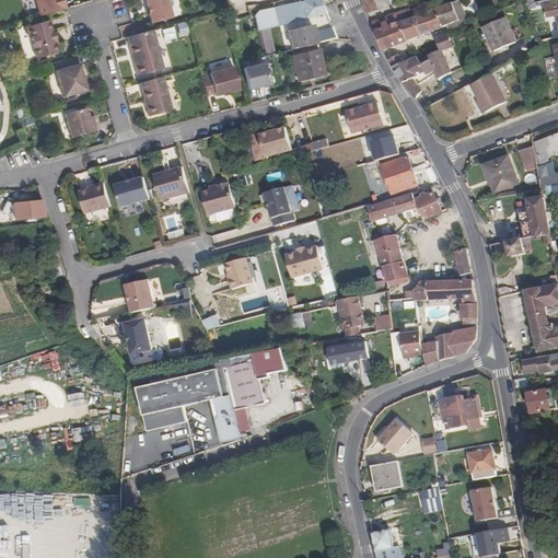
[(34,0),(38,15),(65,9),(62,0),(34,0)]
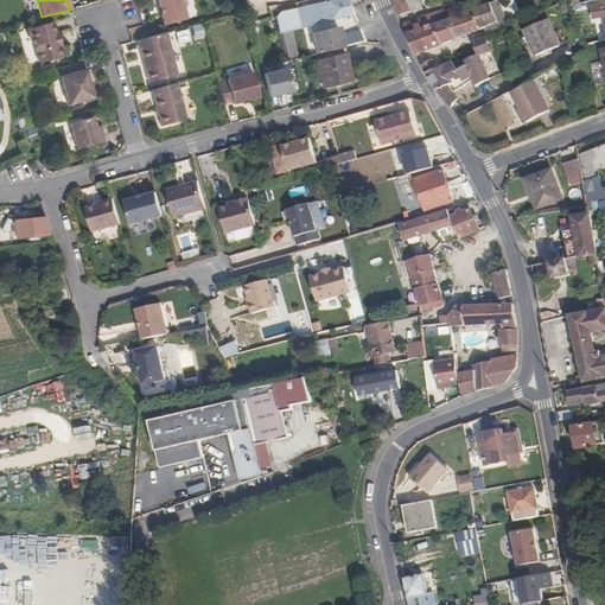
[(185,18),(180,0),(157,0),(164,24),(185,18)]
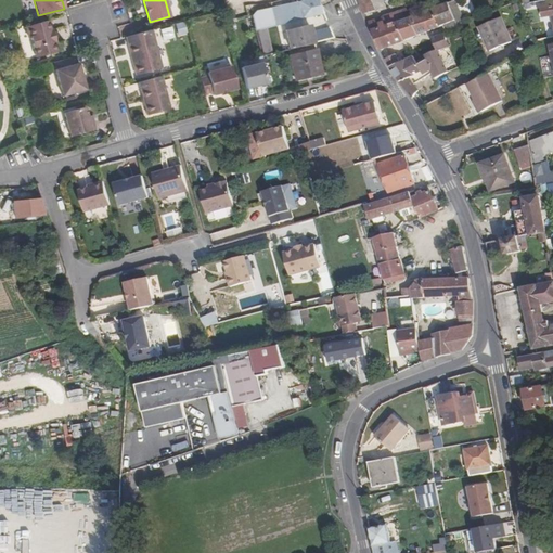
[(309,15),(320,12),(314,0),(293,0),(268,7),(271,25),(309,15)]
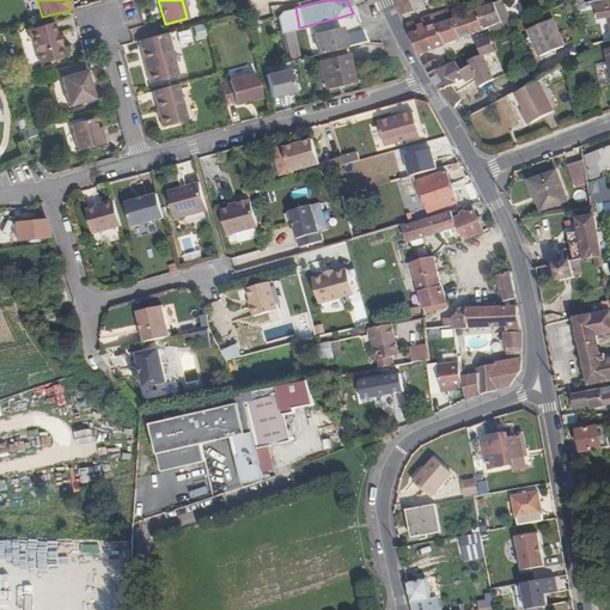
[(413,10),(408,0),(394,0),(400,14),(413,10)]
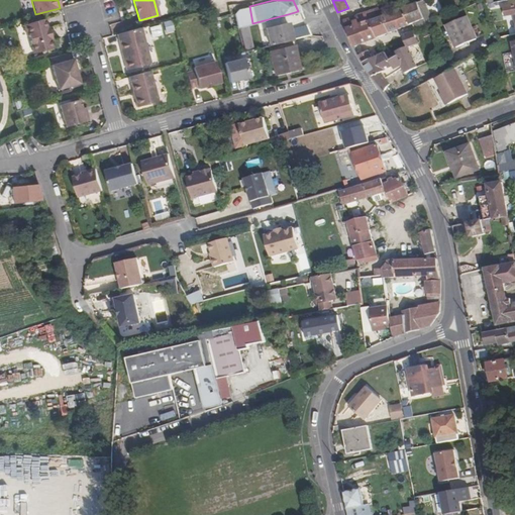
[(390,11),(397,27),(409,22),(421,17),(424,24),(431,21),(423,0),(420,0),(405,6),(390,11)]
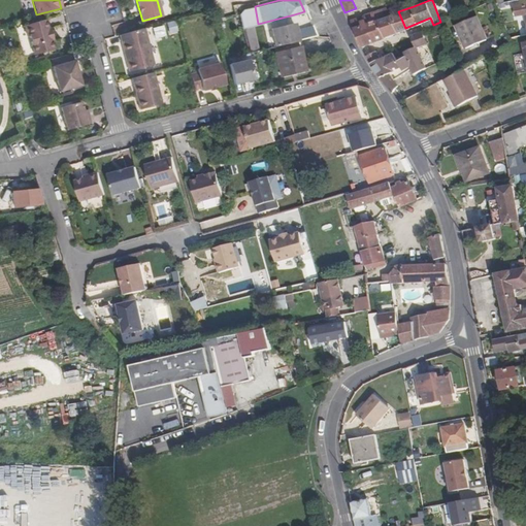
[(522,0),(522,4),(513,6),(515,13),(523,12),(525,33),(525,32),(525,0),(522,0)]
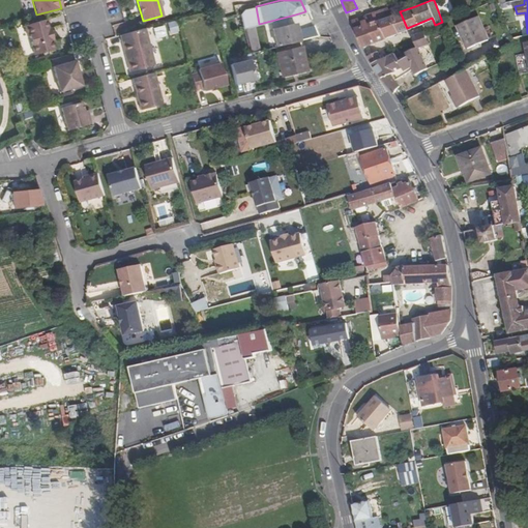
[(259,24),(256,6),(237,10),(240,28),(242,28),(248,26),(259,24)]
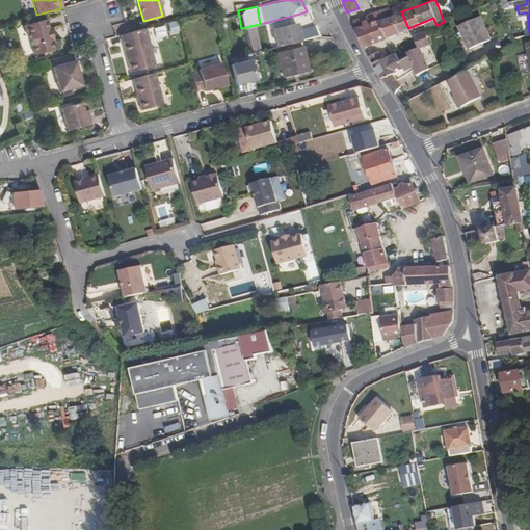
[(379,19),(388,17),(386,10),(389,9),(387,6),(350,20),(360,43),(362,47),(386,37),(379,19)]
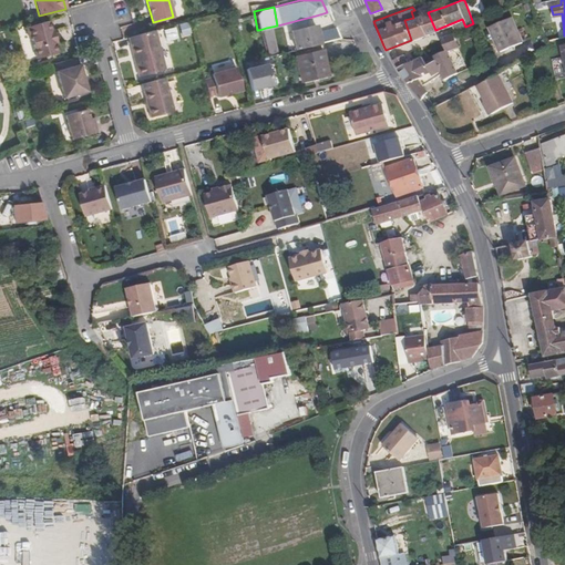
[(327,12),(316,16),(318,21),(328,29),(334,27),(327,12)]
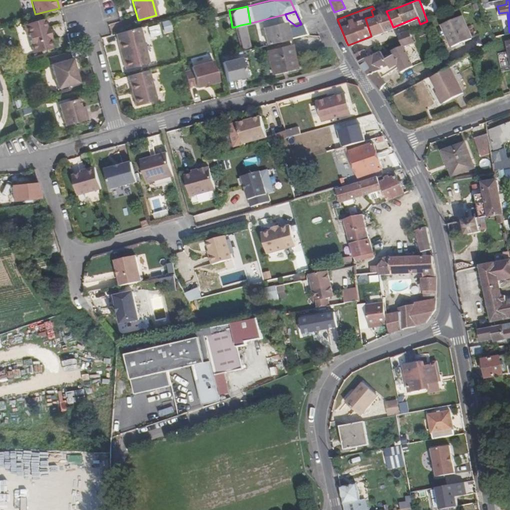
[(393,27),(386,11),(373,16),(365,18),(371,36),(393,27)]
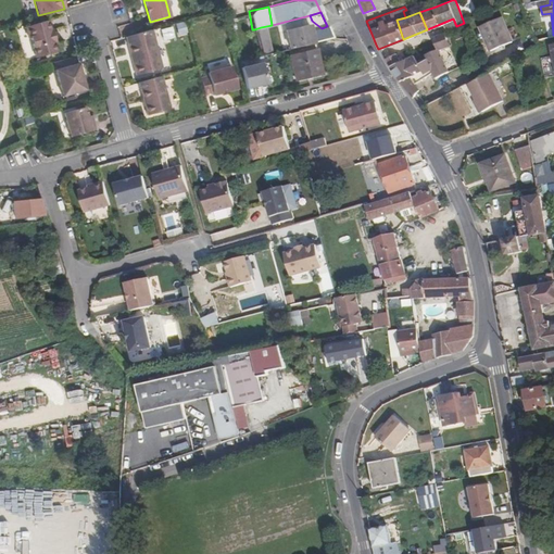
[(500,15),(477,24),(487,49),(508,40),(500,15)]
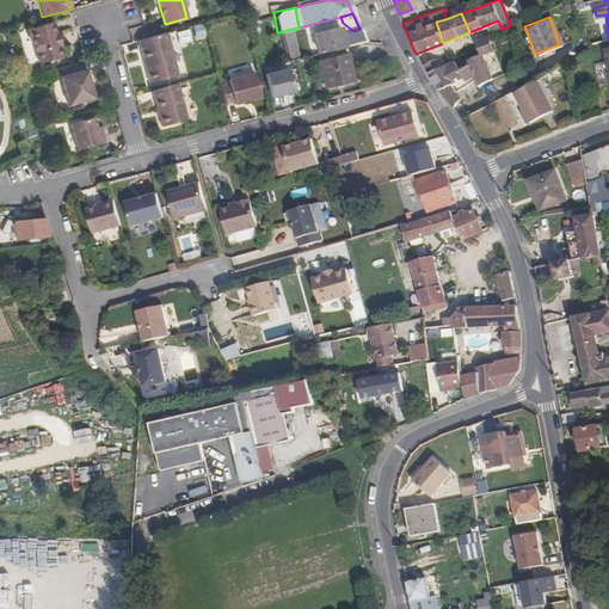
[(194,37),(204,35),(201,20),(190,24),(194,37)]
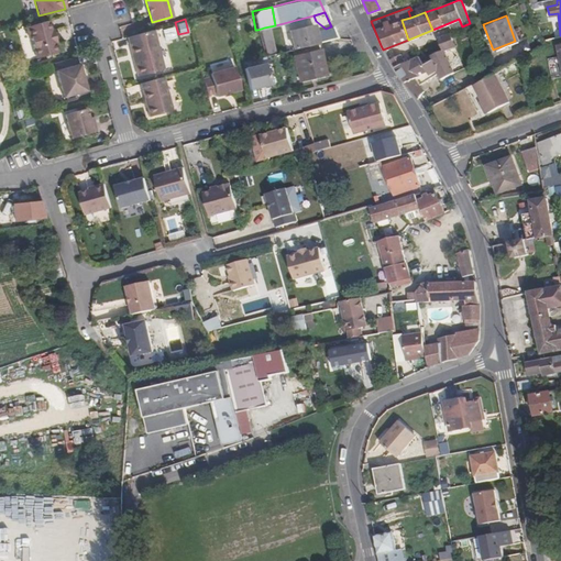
[(28,37),(34,58),(56,53),(53,43),(54,43),(51,30),(50,30),(47,21),(26,26),(25,26),(25,29),(24,31),(25,35),(28,37)]
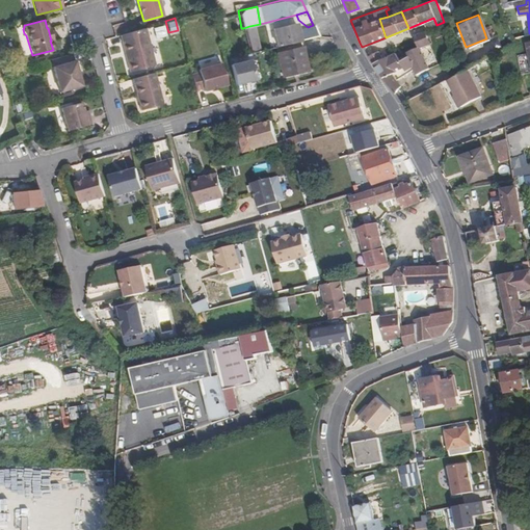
[(297,41),(293,23),(276,27),(279,38),(285,37),(285,43),(297,41)]
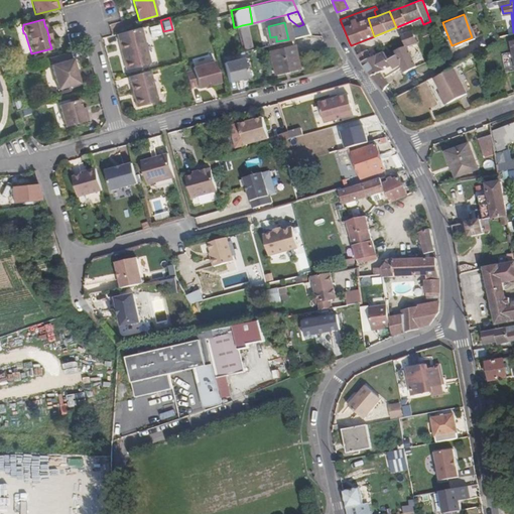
[(242,25),(236,27),(243,50),(249,48),(242,25)]
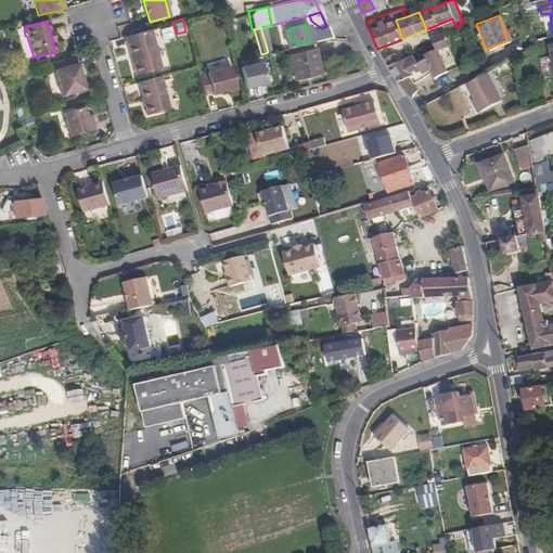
[(162,67),(152,29),(126,37),(136,75),(162,67)]
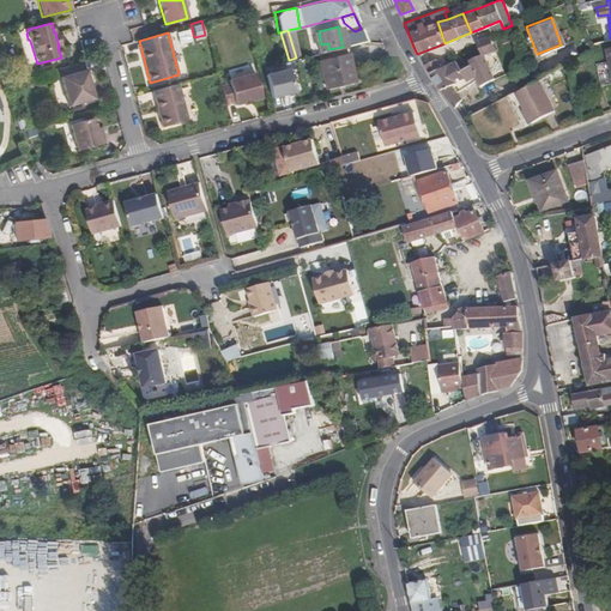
[(482,53),(494,48),(489,35),(476,40),(482,53)]
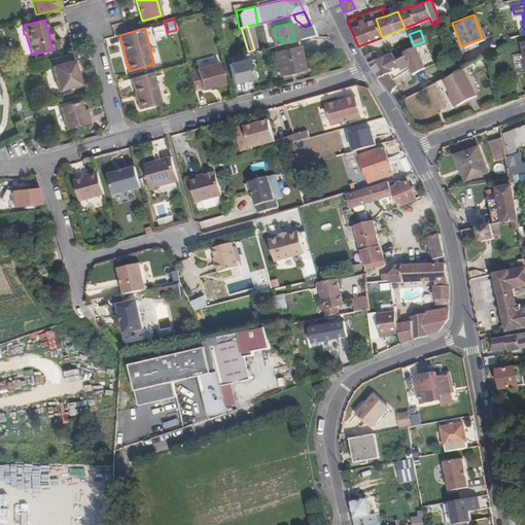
[(274,53),(279,75),(304,69),(299,46),(298,47),(296,39),(294,40),(282,42),(273,45),(275,51),(274,53)]
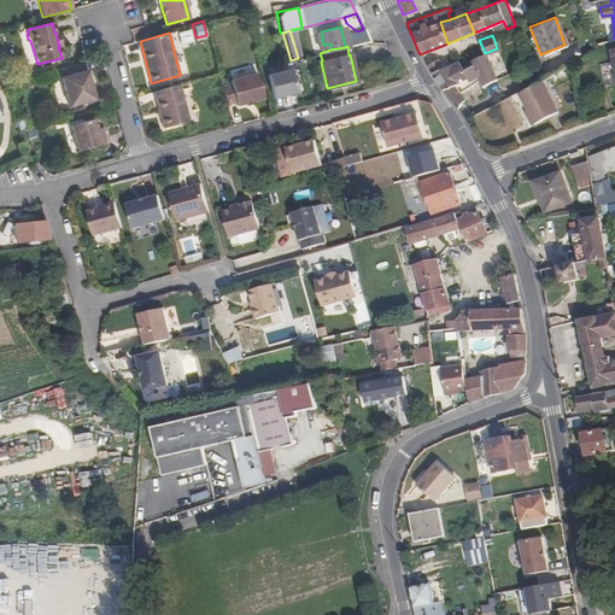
[(497,48),(485,53),(493,77),(505,72),(497,48)]
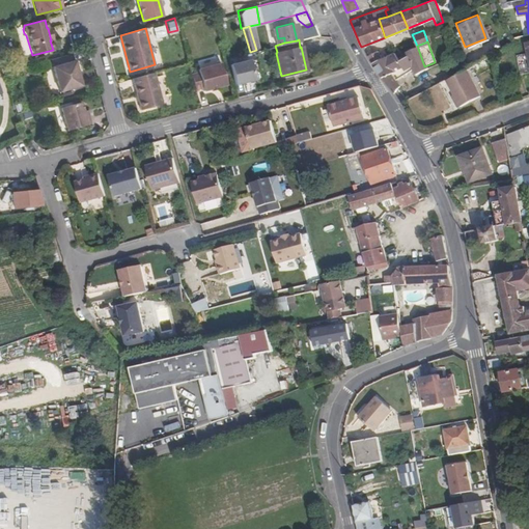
[(413,71),(424,66),(417,46),(404,51),(406,56),(399,60),(395,52),(382,57),(369,62),(380,79),(391,92),(398,85),(395,81),(399,77),(394,72),(400,66),(402,68),(409,63),(413,71)]
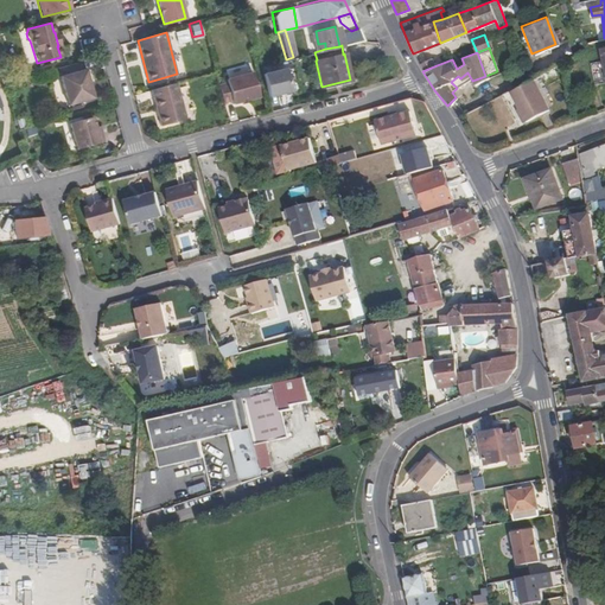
[(422,71),(437,65),(431,57),(418,62),(422,71)]
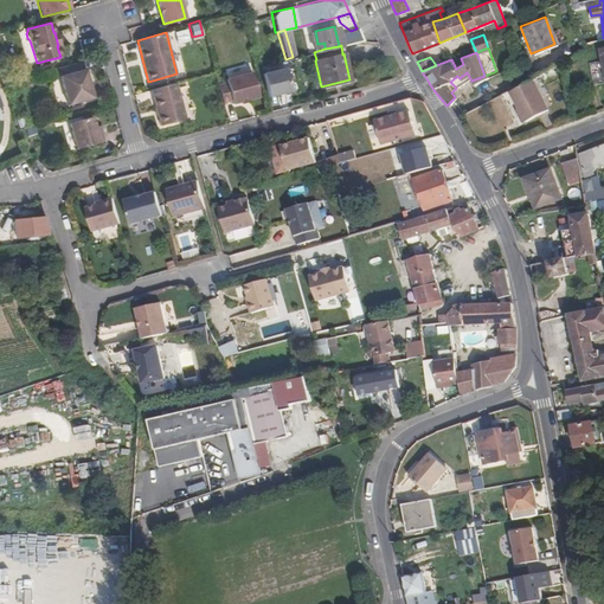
[(248,63),(224,68),(225,74),(249,69),(248,63)]
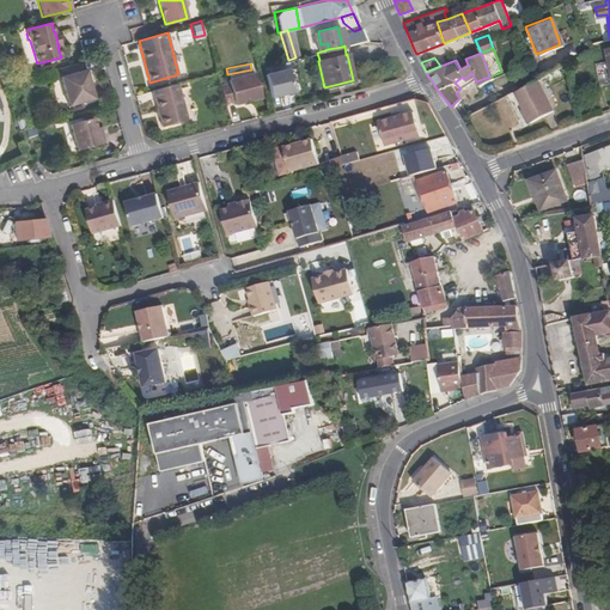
[(266,73),(269,91),(279,90),(280,93),(293,91),(288,67),(266,73)]
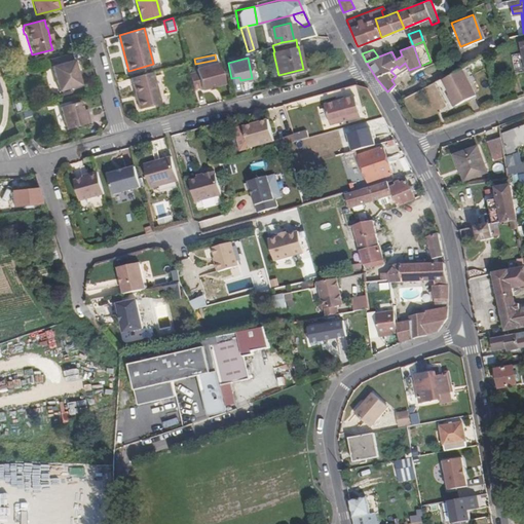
[(80,86),(78,77),(75,78),(73,71),(76,70),(73,62),(51,68),(59,92),(80,86)]
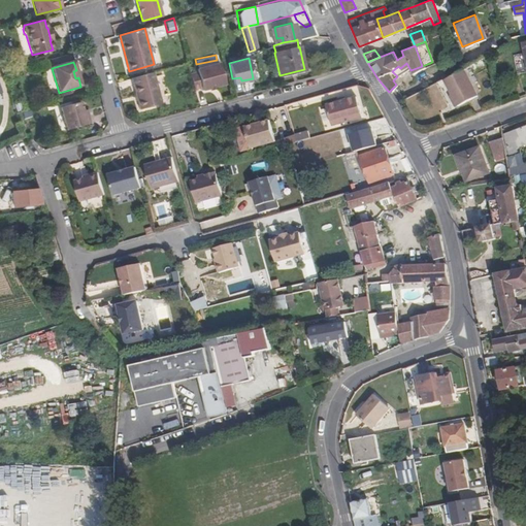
[(209,88),(217,86),(226,84),(220,62),(197,68),(197,71),(191,73),(195,89),(202,87),(203,90),(209,88)]
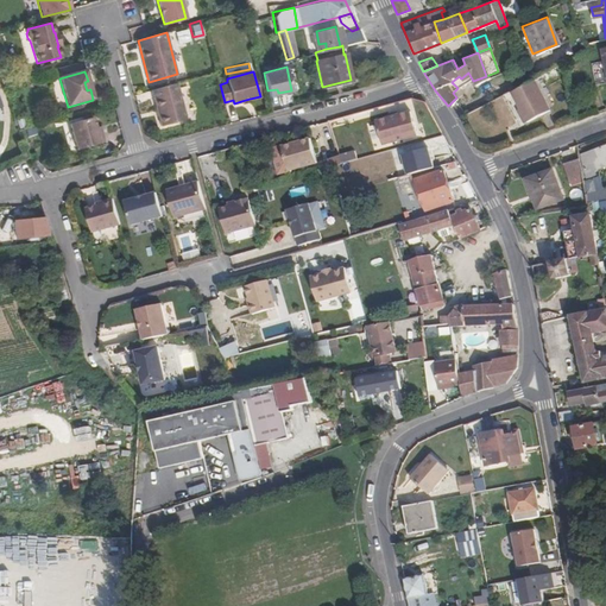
[(518,107),(522,114),(526,121),(549,109),(532,79),(517,87),(510,90),(518,107)]
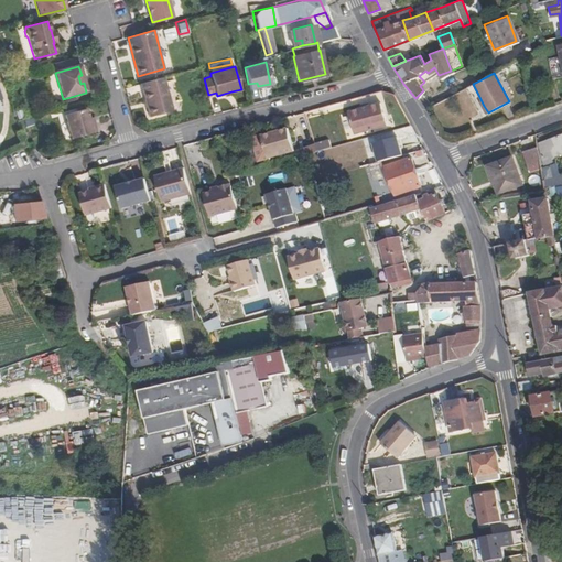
[(172,110),(164,79),(140,86),(149,117),(172,110)]
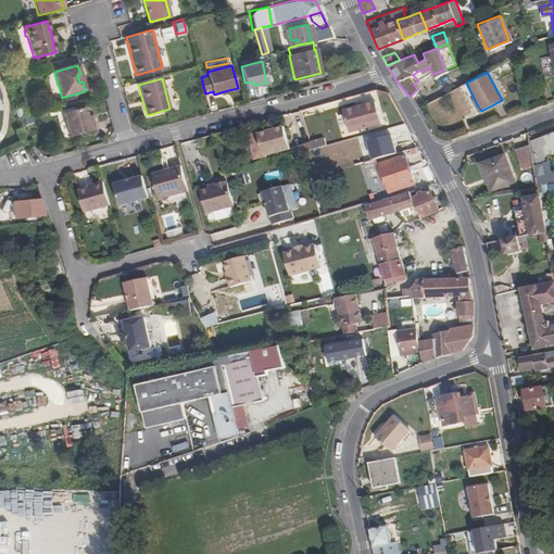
[(374,97),(370,89),(345,98),(349,106),(374,97)]
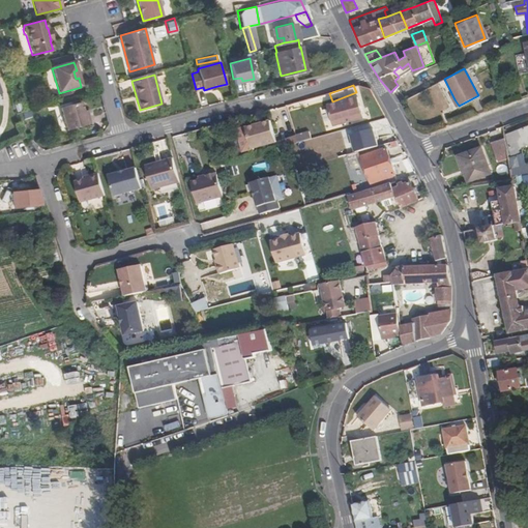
[(459,106),(455,99),(451,93),(448,95),(456,107),(457,107),(459,106)]
